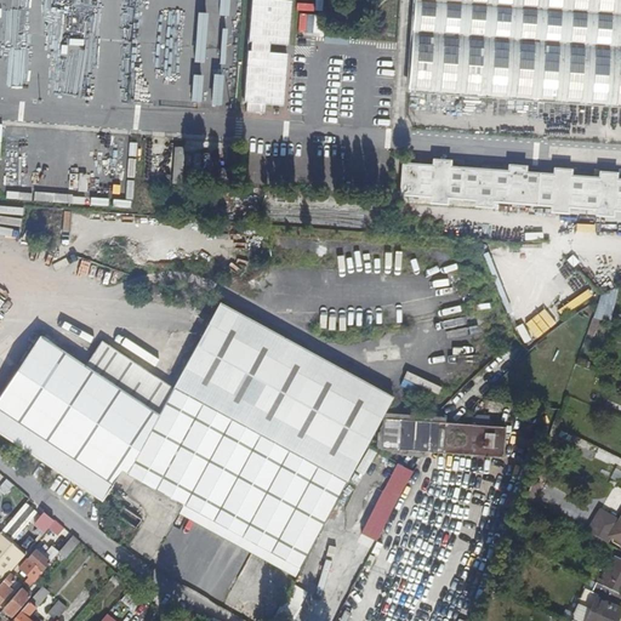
[(231,18),(231,0),(221,0),(220,17),(231,18)]
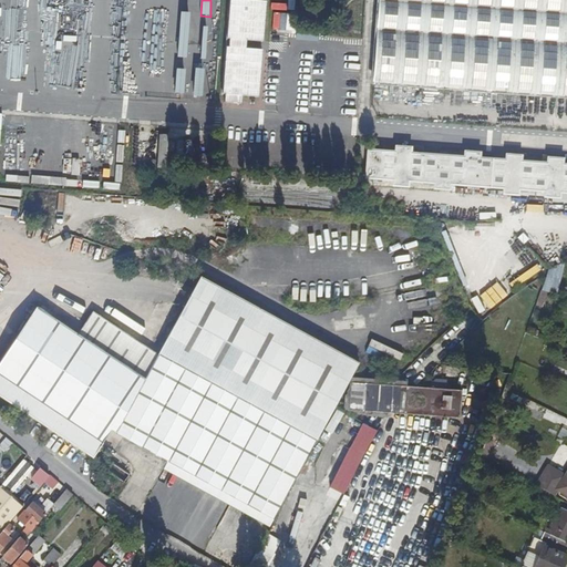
[(265,43),(267,2),(251,2),(251,0),(229,0),(225,104),(243,105),(243,98),(260,99),(264,50),(248,49),(249,43),(265,43)]
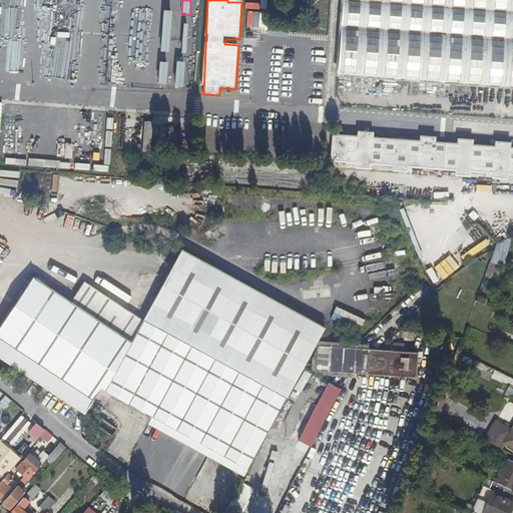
[(512,0),(347,0),(341,74),(512,87),(512,0)]
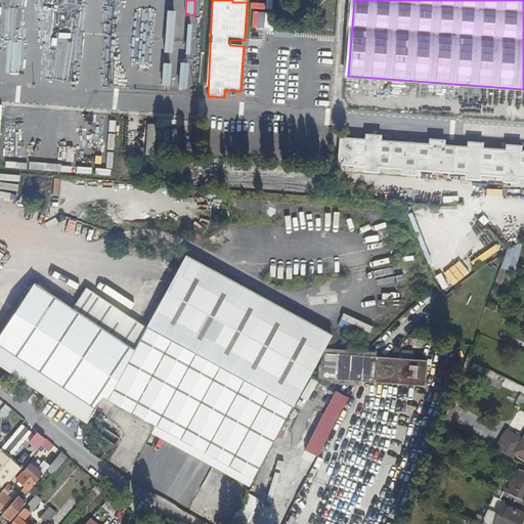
[(252,28),(270,29),(271,13),(252,12),(252,28)]
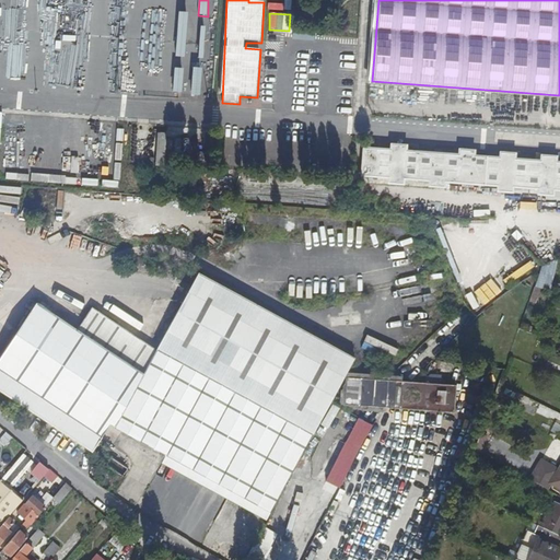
[(178,14),(176,58),(185,58),(187,14),(178,14)]
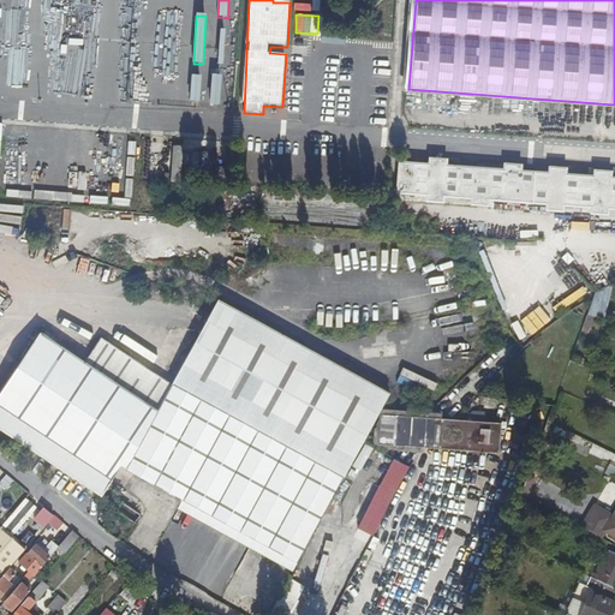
[(191,76),(191,103),(210,105),(212,77),(191,76)]
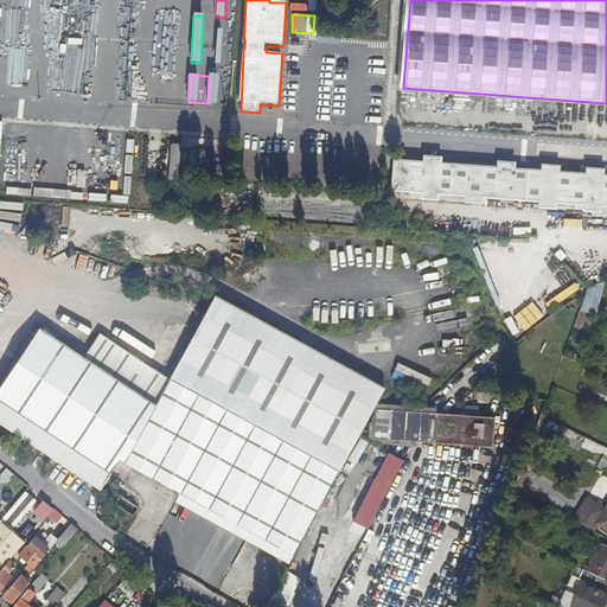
[(210,75),(208,106),(217,107),(219,75),(210,75)]
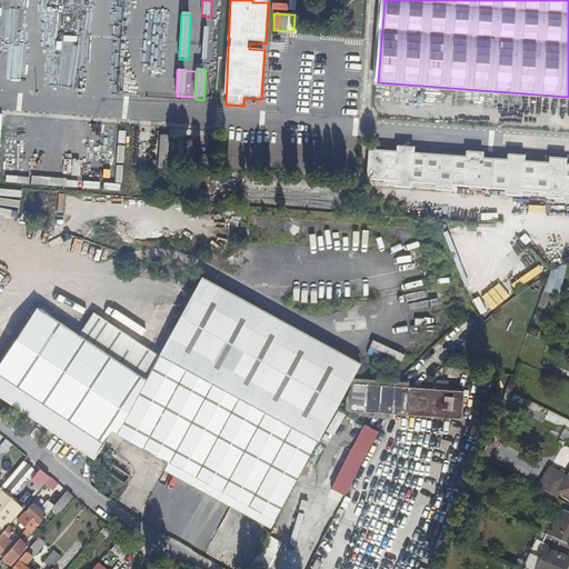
[(160,135),(160,163),(171,163),(171,135),(160,135)]
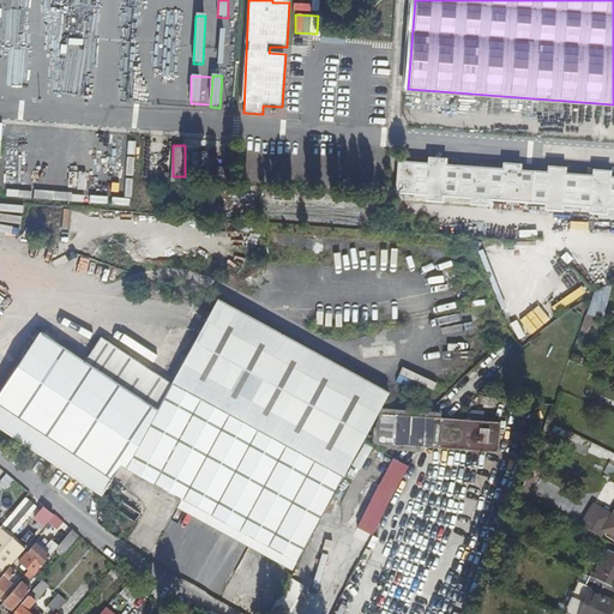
[(402,162),(402,196),(428,197),(427,206),(449,208),(447,197),(474,198),(474,206),(492,209),(493,198),(546,202),(545,212),(565,214),(566,203),(594,204),(595,215),(611,216),(612,204),(613,204),(613,169),(596,169),(596,180),(570,178),(572,166),(548,166),(547,173),(524,173),(524,161),(506,161),(504,170),(451,168),(452,157),(432,156),(432,167),(402,162)]
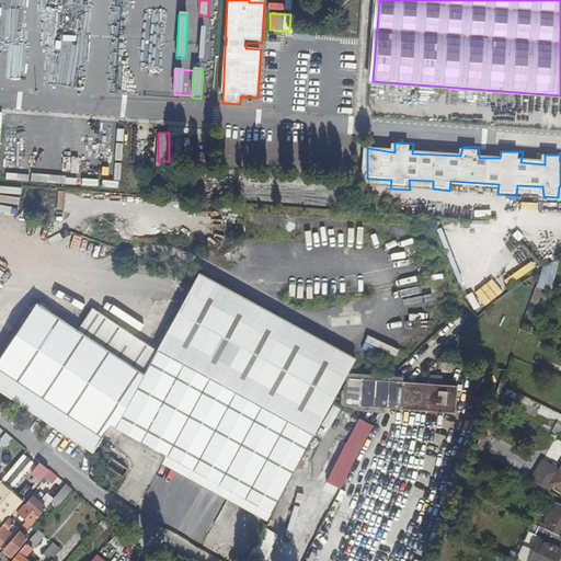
[(190,186),(215,191),(216,184),(191,179),(190,186)]
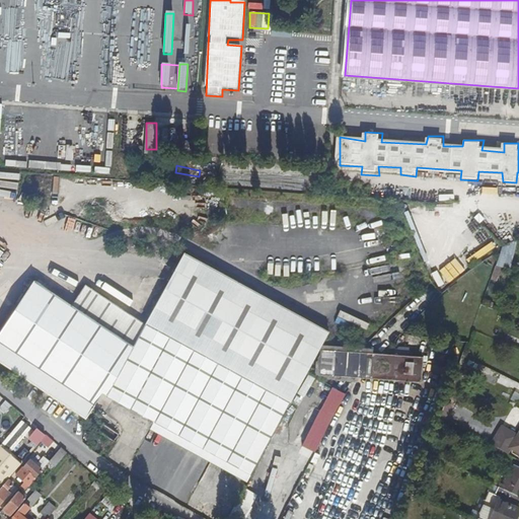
[(499,265),(508,267),(512,253),(516,254),(518,245),(518,235),(508,240),(499,265)]
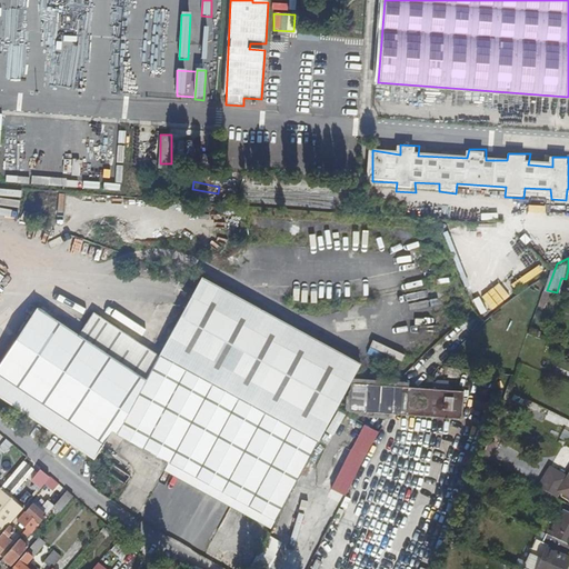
[(515,289),(545,270),(540,265),(511,283),(515,289)]
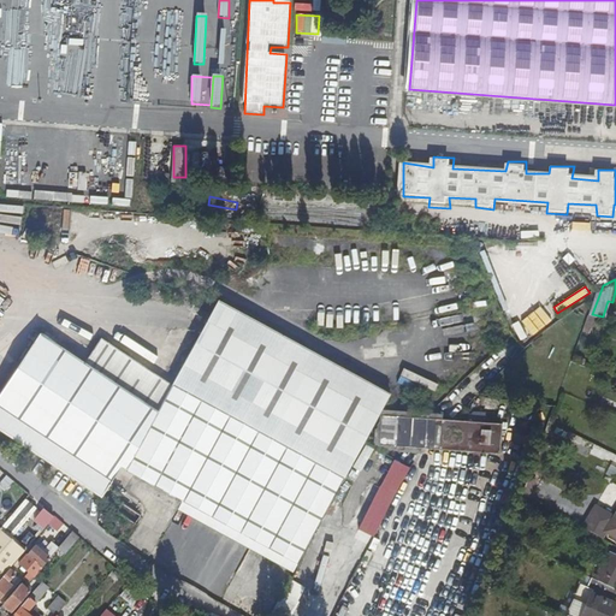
[(40,333),(0,394),(0,431),(101,497),(120,468),(295,564),(388,395),(218,302),(213,309),(171,385),(100,338),(84,362),(40,333)]
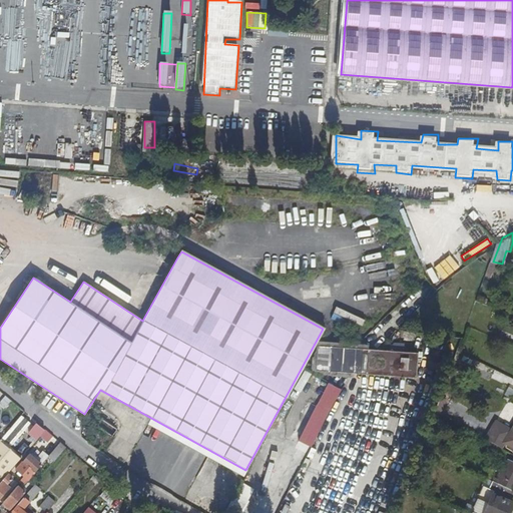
[(445,258),(426,271),(435,284),(454,271),(445,258)]
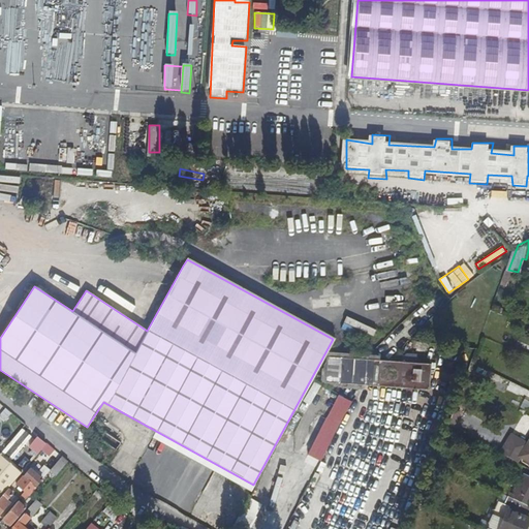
[(346,316),(342,328),(354,333),(355,329),(374,335),(376,328),(346,316)]
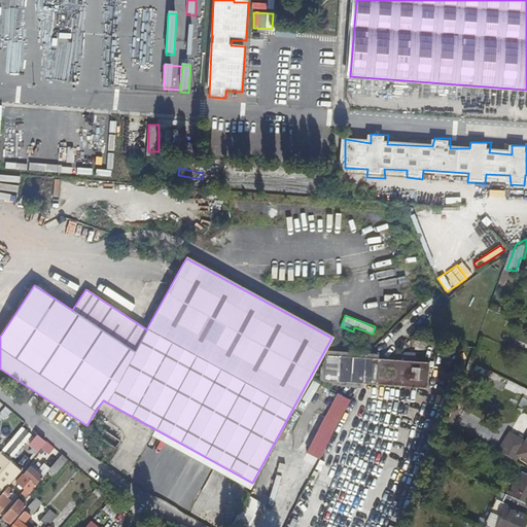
[(325,357),(323,382),(426,390),(428,365),(325,357)]
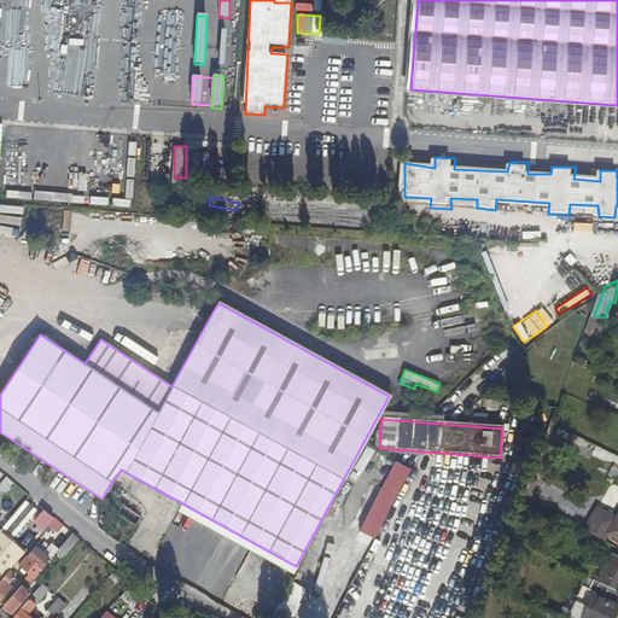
[(363,472),(374,448),(366,444),(355,468),(363,472)]
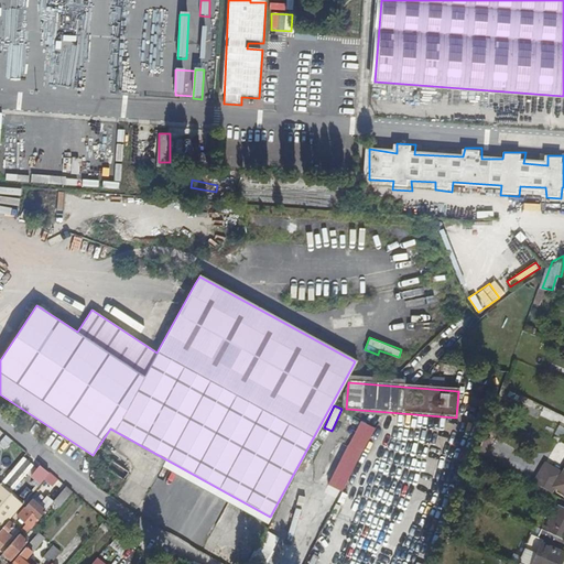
[(360,420),(340,461),(334,457),(323,481),(344,491),(375,426),(360,420)]
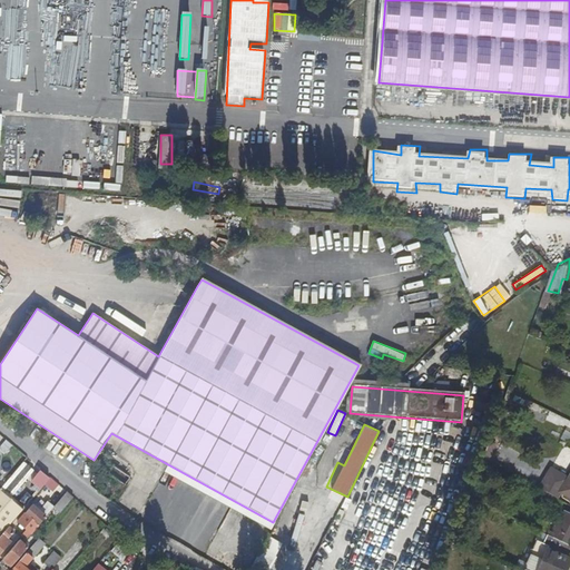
[(0,451),(3,454),(12,444),(0,433),(0,451)]
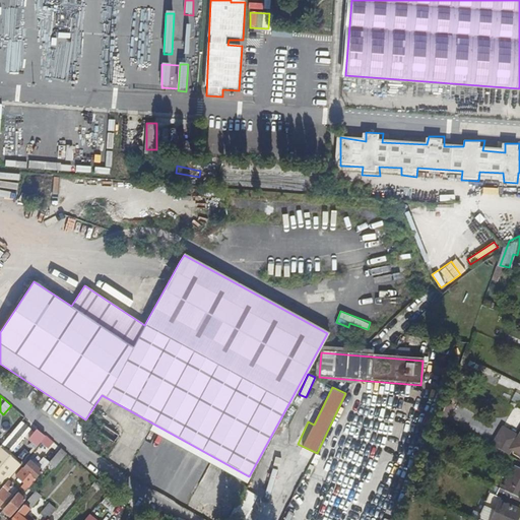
[(108,415),(102,423),(118,434),(123,427),(108,415)]
